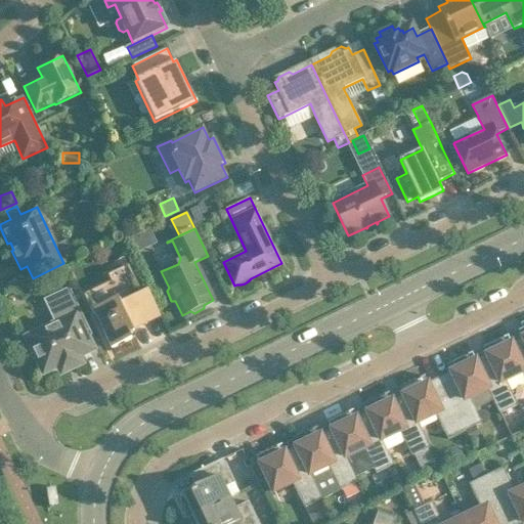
[(92,312),(93,311),(112,349),(120,345),(120,347),(125,345),(124,343),(131,340),(129,335),(134,333),(133,331),(161,317),(147,291),(141,294),(128,266),(108,275),(114,288),(100,294),(104,304),(92,310),(92,309),(91,310),(92,312)]
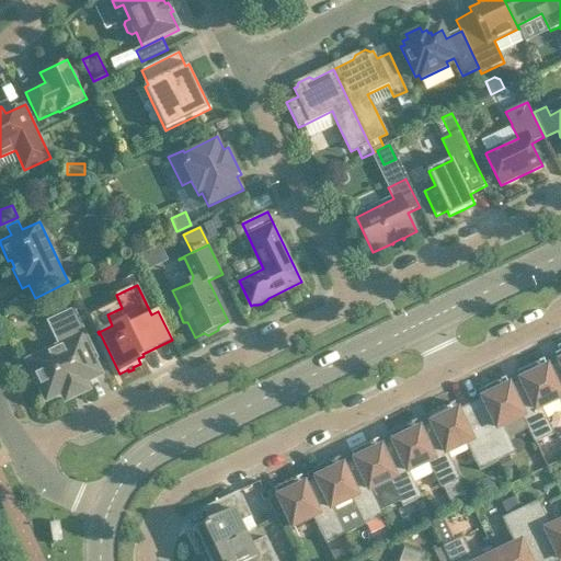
[(57,293),(63,304),(70,299),(65,288),(57,293)]
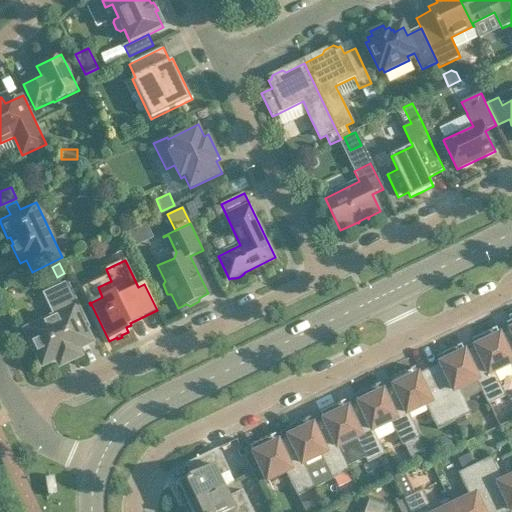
[(42,366),(55,360),(59,368),(84,356),(80,348),(92,342),(85,328),(89,326),(68,283),(46,294),(55,315),(25,330),(42,366)]
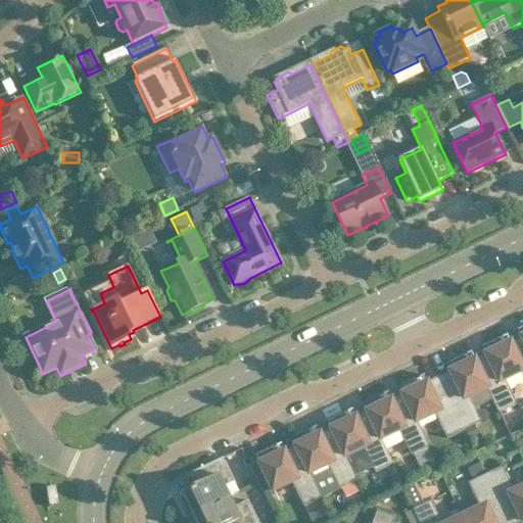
[(522,322),(520,324),(522,328),(518,330),(522,337),(510,343),(522,371),(522,322)]
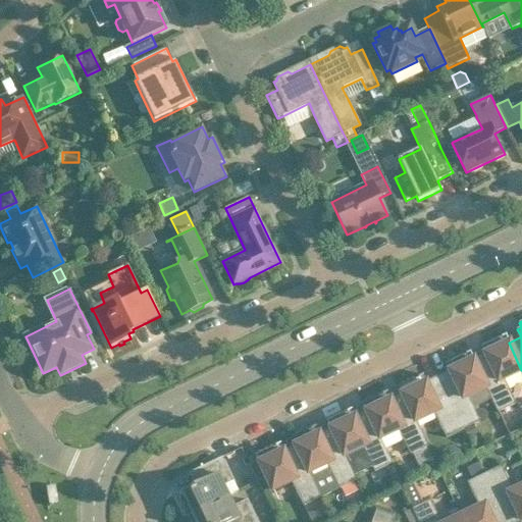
[(474,359),(473,360),(491,399),(499,412),(514,405),(515,404),(504,379),(521,370),(509,343),(505,335),(486,344),(487,345),(490,352),(484,355),(474,359)]
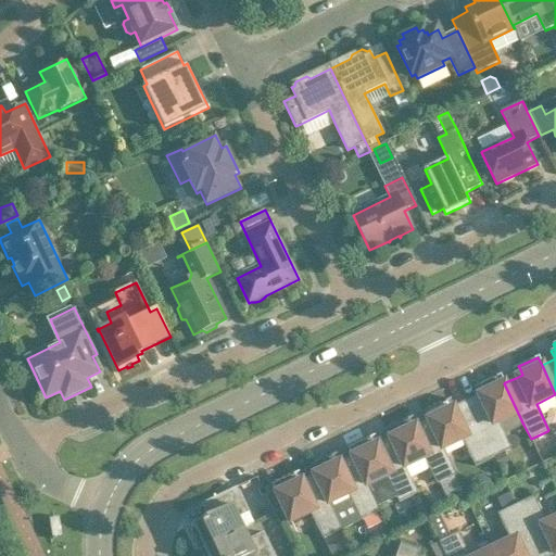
[(478,396),(466,402),(493,457),(506,451),(510,449),(504,434),(523,425),(504,383),(500,375),(480,384),(480,386),(484,393),(478,396)]
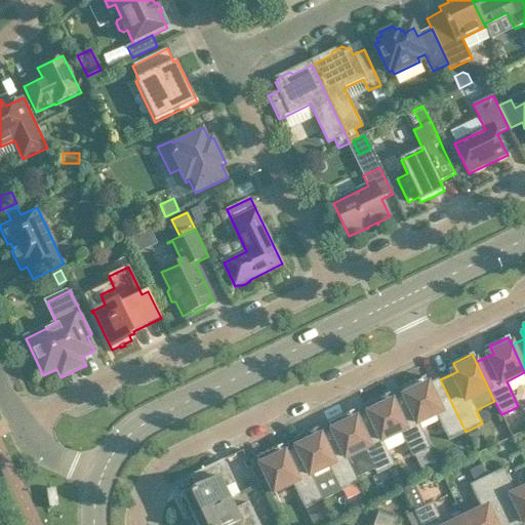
[(419,379),(401,389),(404,396),(417,425),(418,423),(437,415),(449,440),(466,432),(440,379),(429,385),(423,388),(420,380),(419,379)]
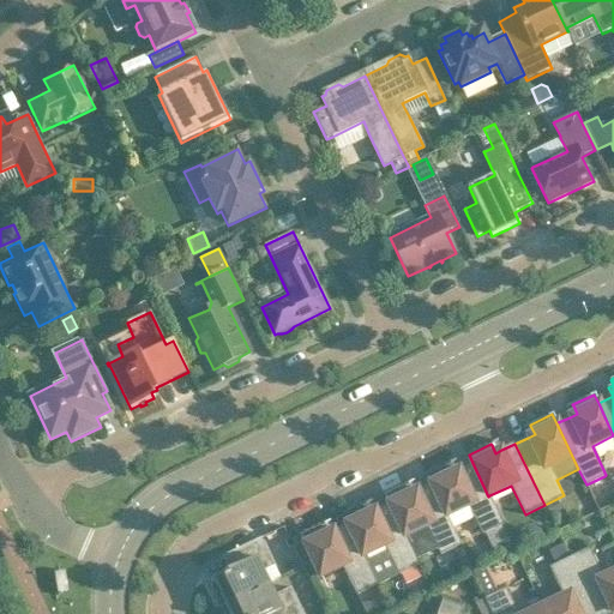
[(431,473),(427,475),(431,483),(446,516),(452,529),(475,518),(483,535),(486,534),(500,527),(503,525),(488,497),(473,463),(473,464),(459,470),(453,473),(450,465),(449,464),(444,467),(431,473)]
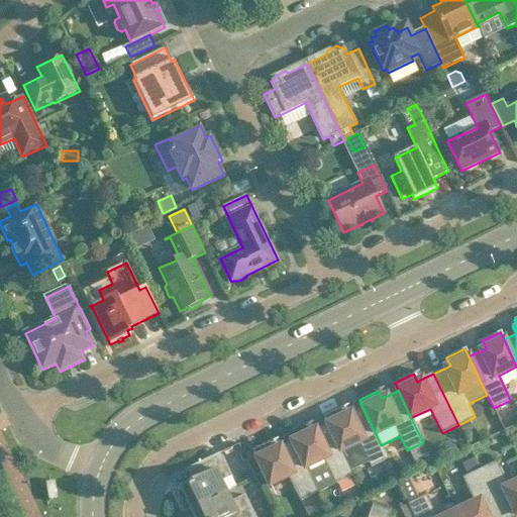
[(342,408),(324,417),(327,424),(340,451),(341,451),(359,442),(370,463),(372,468),(388,459),(381,445),(376,434),(363,407),(363,408),(352,413),(346,415),(343,409),(342,408)]
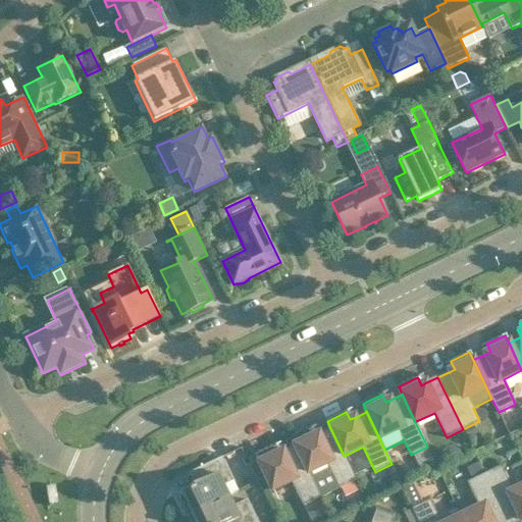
[(475,423),(463,429),(468,439),(480,433),(475,423)]
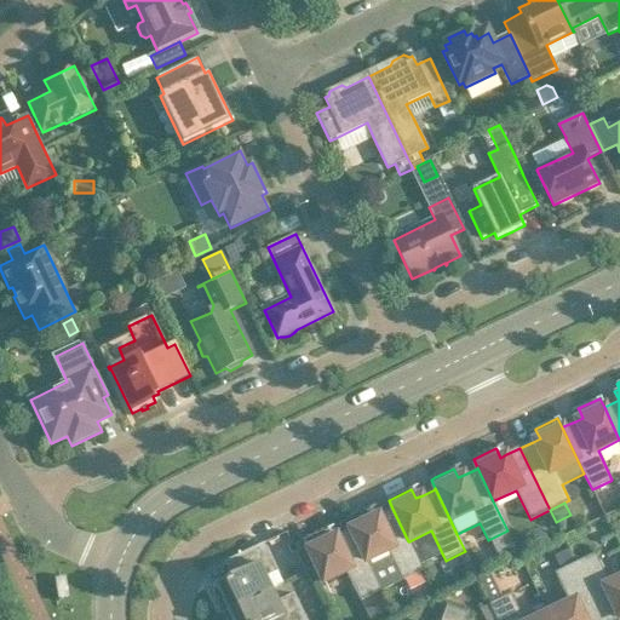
[(368,510),(346,521),(350,529),(372,573),(394,562),(403,581),(406,580),(419,573),(423,572),(420,567),(408,541),(392,509),(392,510),(380,515),(373,518),(369,511),(368,510)]
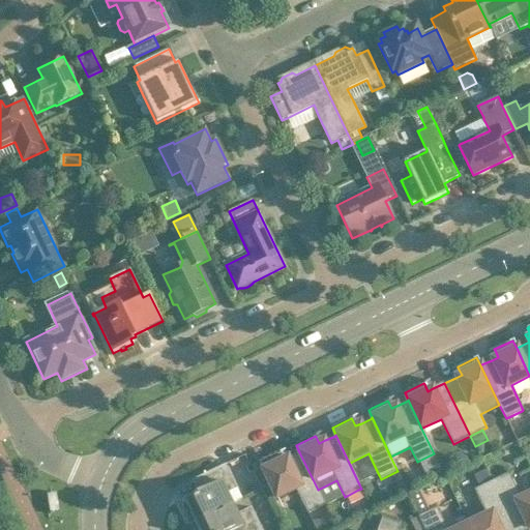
[(296,445),(295,445),(298,453),(283,461),(278,452),(259,463),(276,498),(296,489),(308,513),(323,506),(325,506),(296,445)]
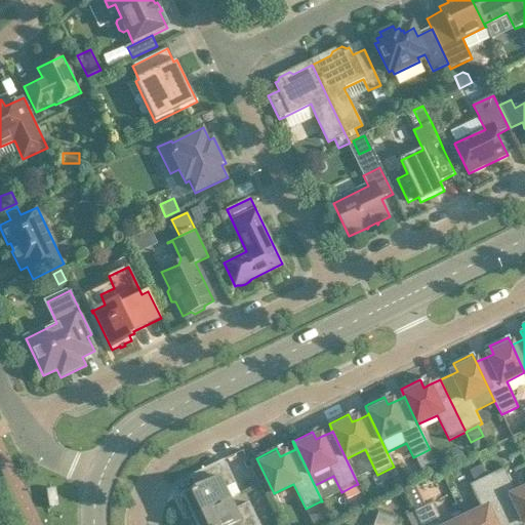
[(428,450),(415,456),(419,467),(423,468),(434,463),(428,450)]
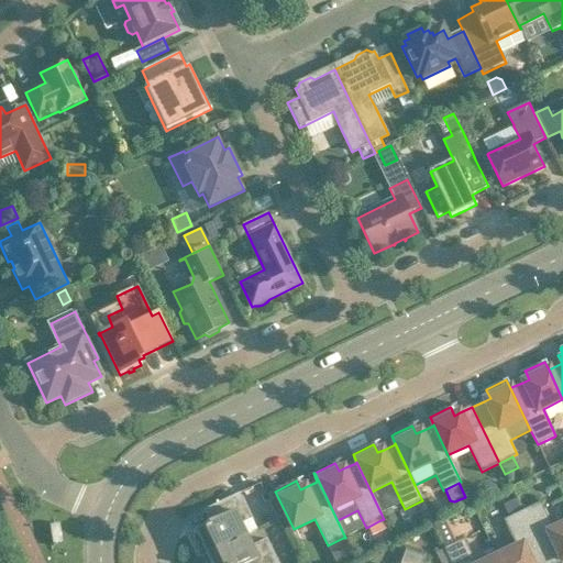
[(265,494),(260,484),(252,488),(256,498),(261,496),(265,494)]
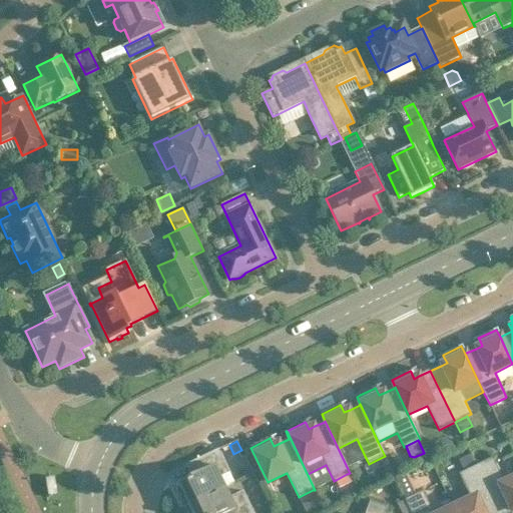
[(216,451),(193,462),(199,473),(177,484),(173,486),(184,508),(224,488),(219,478),(229,473),(223,462),(221,463),(216,451)]
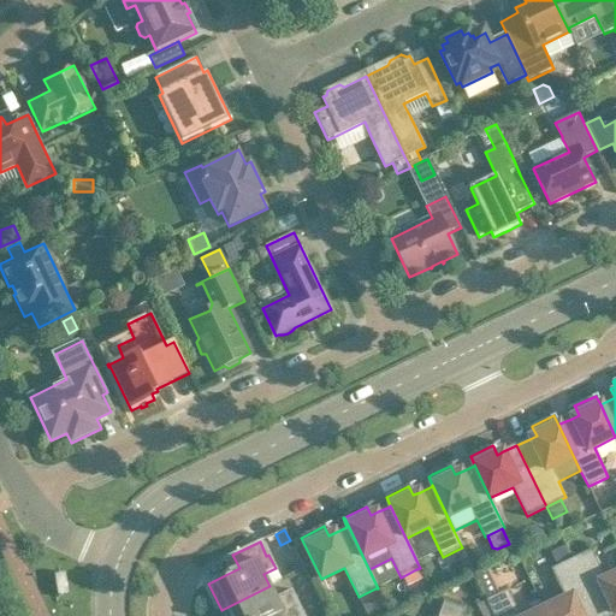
[(564,546),(550,552),(557,567),(572,561),(564,546)]
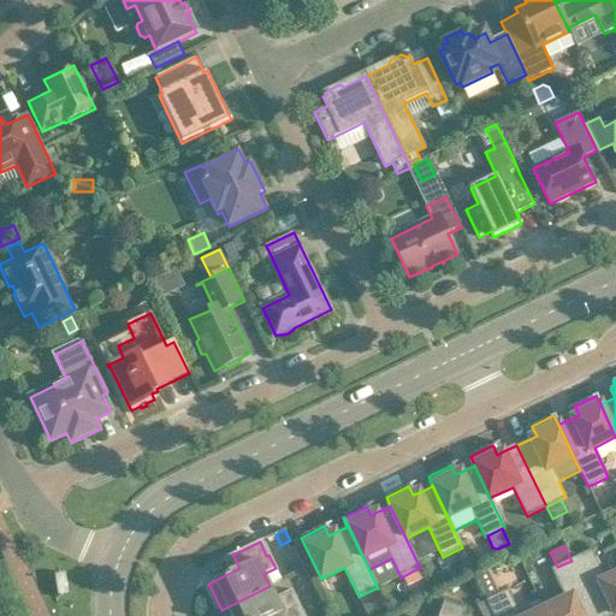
[(615,575),(606,580),(592,551),(572,561),(598,615),(614,615),(615,615),(615,575)]
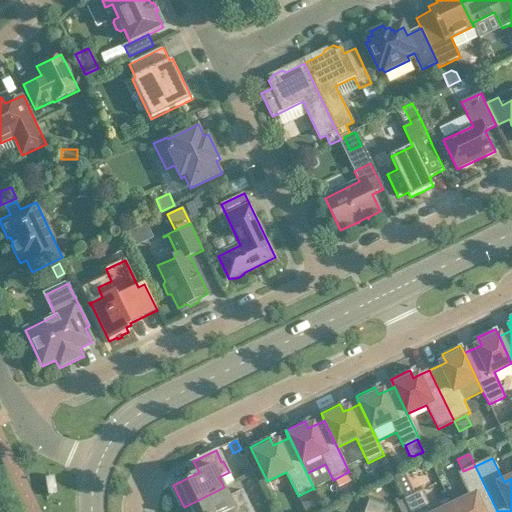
[(463,471),(459,474),(470,498),(452,507),(454,511),(497,511),(475,466),(463,471)]
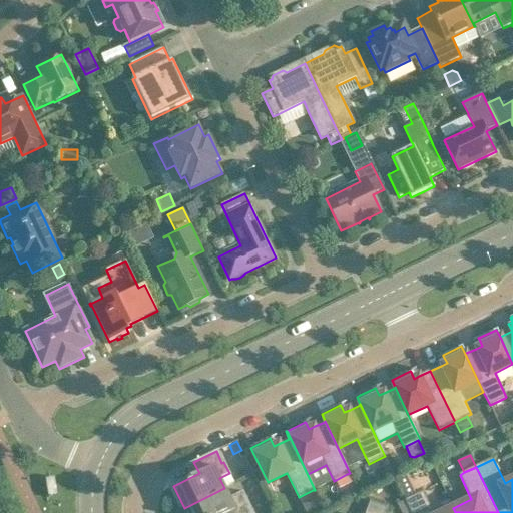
[(392,470),(385,473),(389,481),(395,477),(394,475),(392,470)]
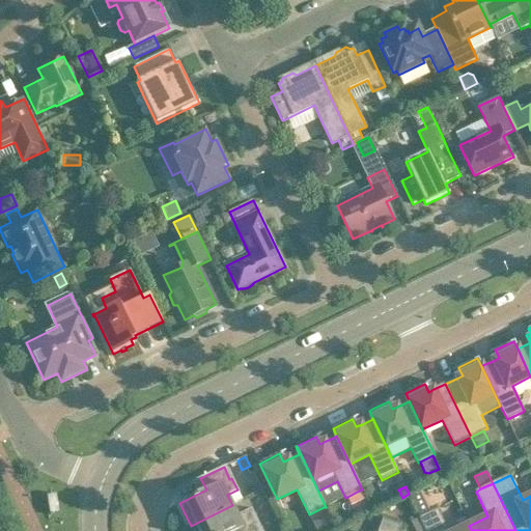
[(359,491),(347,497),(352,506),(364,500),(359,491)]
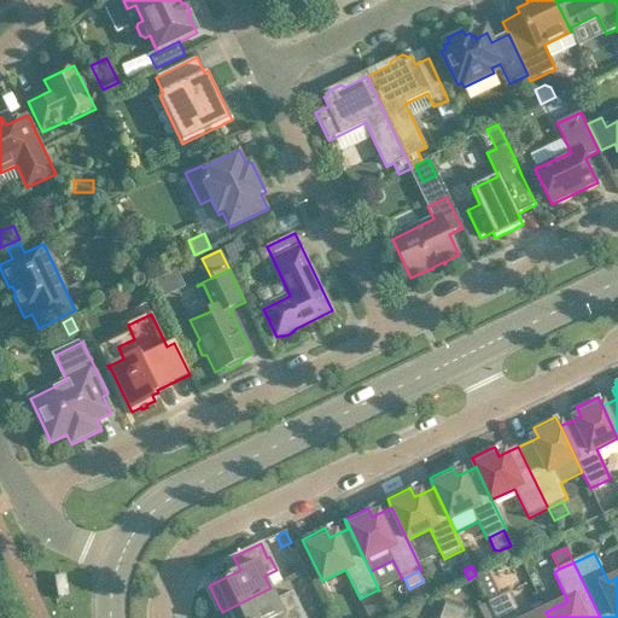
[(488,571),(476,576),(489,602),(500,598),(488,571)]
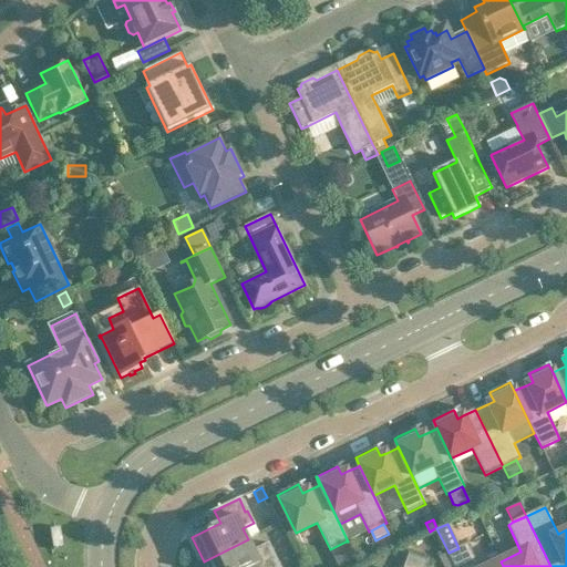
[(248,539),(204,562),(206,566),(277,566),(272,557),(275,556),(269,544),(265,545),(253,550),(248,539)]
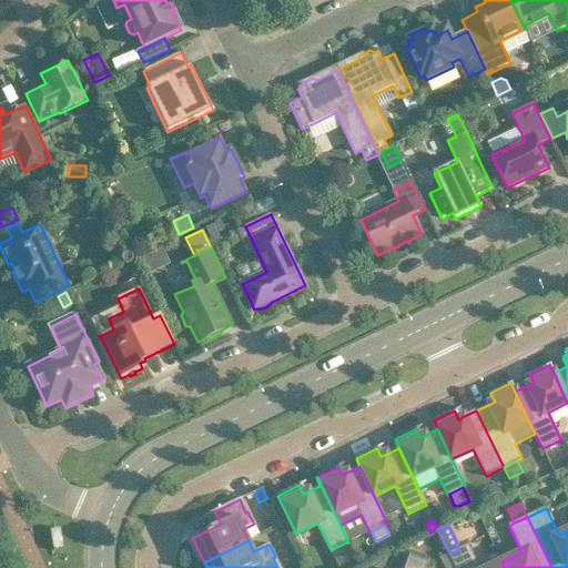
[(504,567),(501,563),(489,567),(478,567),(468,545),(459,549),(449,554),(455,567),(504,567)]
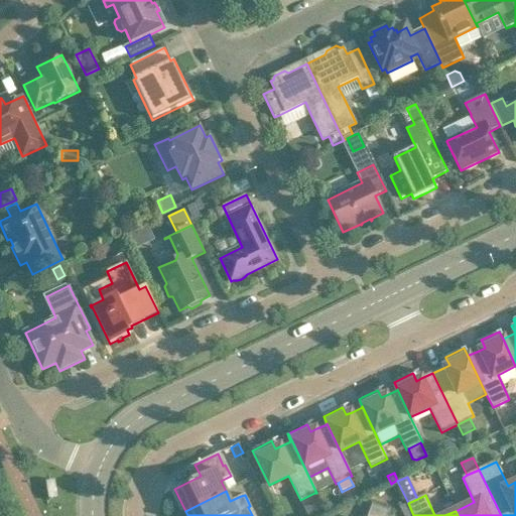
[(323,515),(326,515),(320,504),(305,511),(307,515),(323,515)]
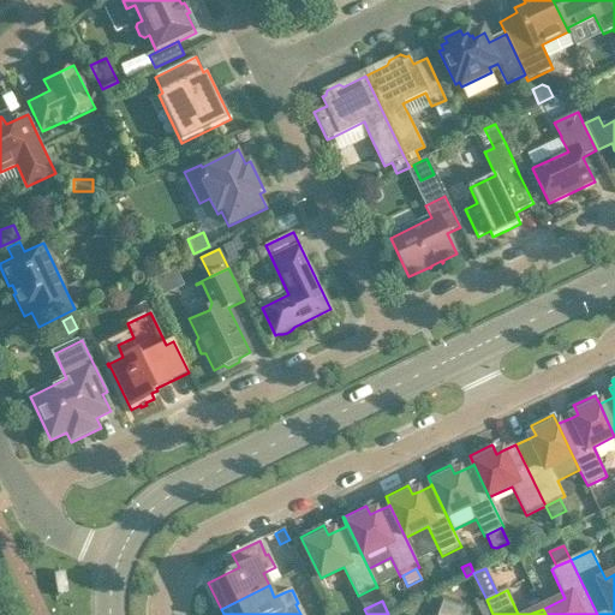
[(460,614),(463,610),(445,603),(446,601),(445,601),(439,614),(460,614)]
